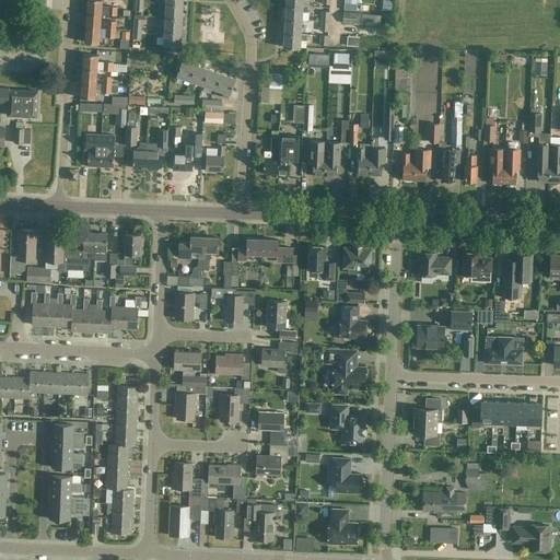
[(88,0),(86,13),(102,14),(102,13),(117,14),(117,6),(102,4),(102,0),(88,0)]
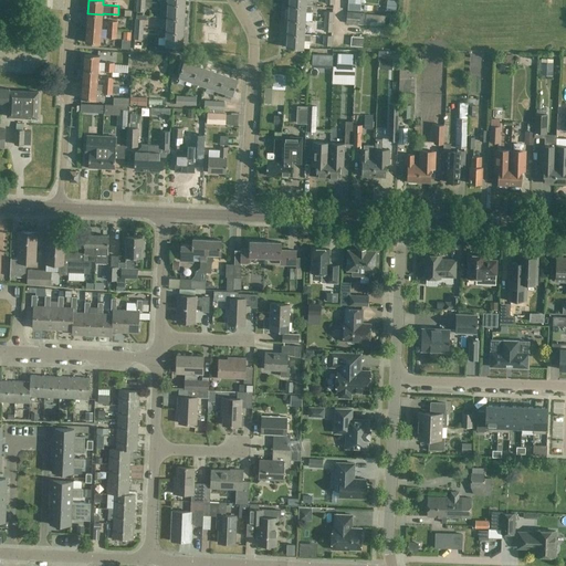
[(145,11),(145,2),(137,1),(136,11),(145,11)]
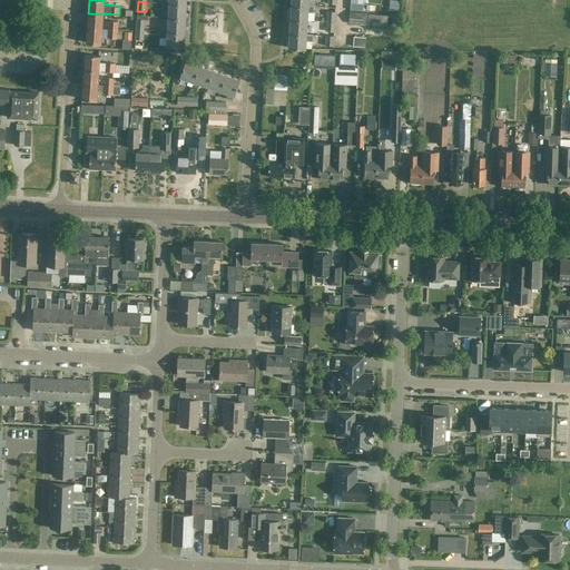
[(186,19),(186,5),(161,3),(161,16),(168,17),(168,18),(186,19)]
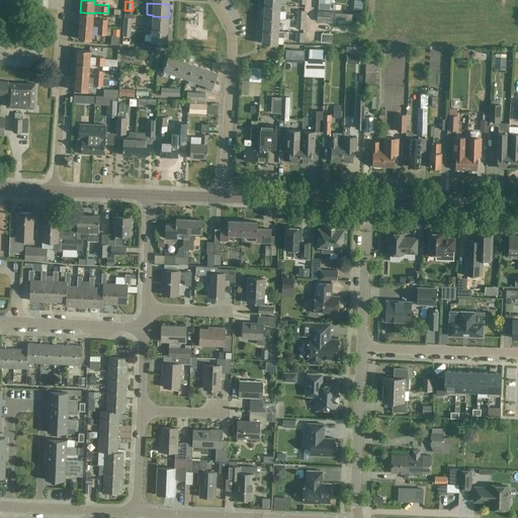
[(280,5),(264,5),(263,17),(279,18),(280,10),(284,11),(284,6),(280,5)]
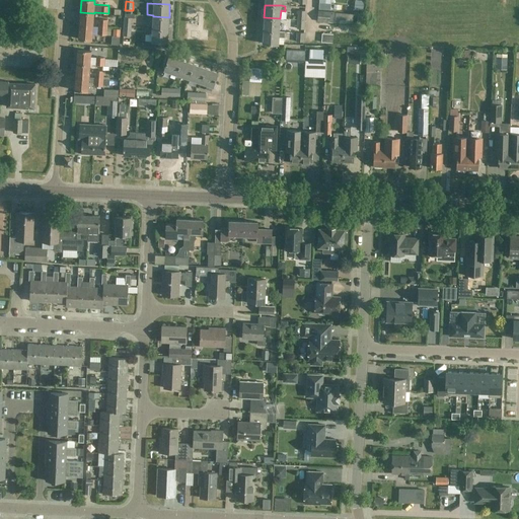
[(336,12),(330,11),(329,21),(353,23),(354,12),(336,10),(336,12)]
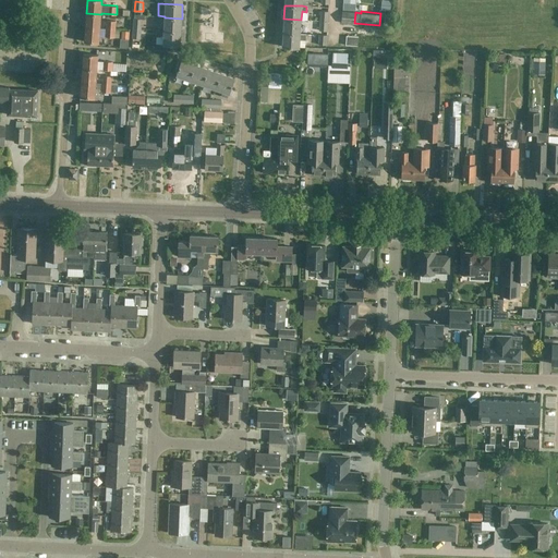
[(100,28),(101,14),(86,13),(85,27),(100,28)]
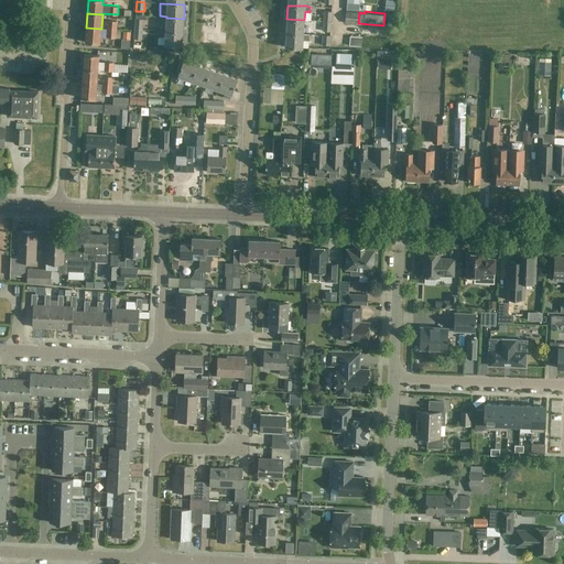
[(389,13),(388,26),(398,26),(399,14),(389,13)]
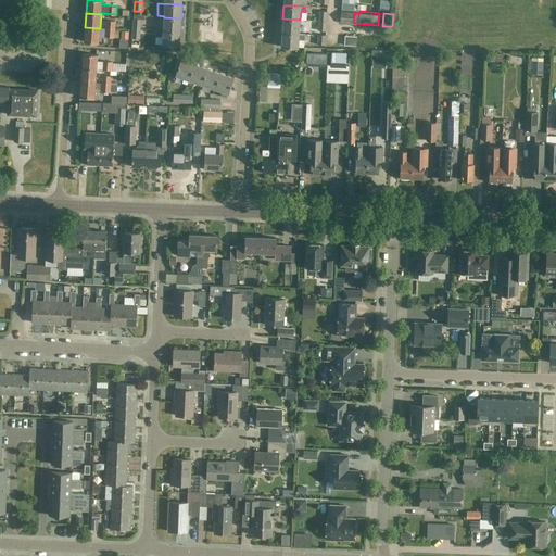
[(134,14),(133,29),(141,29),(142,19),(144,20),(144,15),(134,14)]
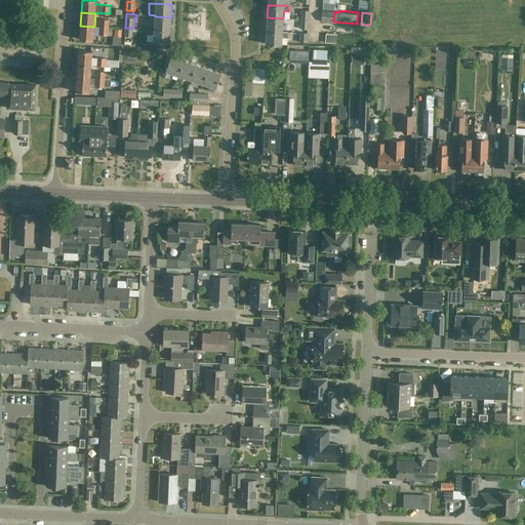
[(170,30),(171,17),(155,16),(154,29),(170,30)]
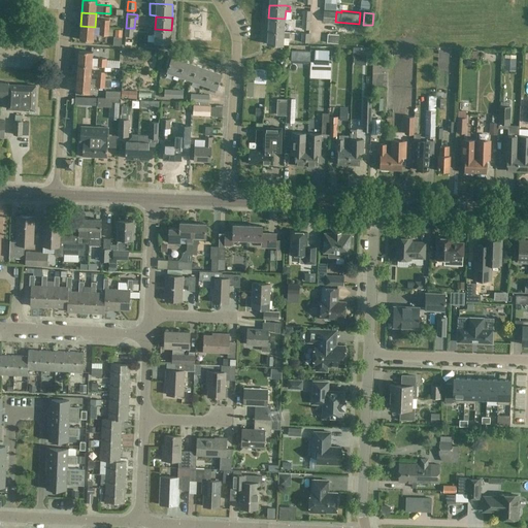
[(284,32),(285,19),(268,18),(268,31),(284,32)]
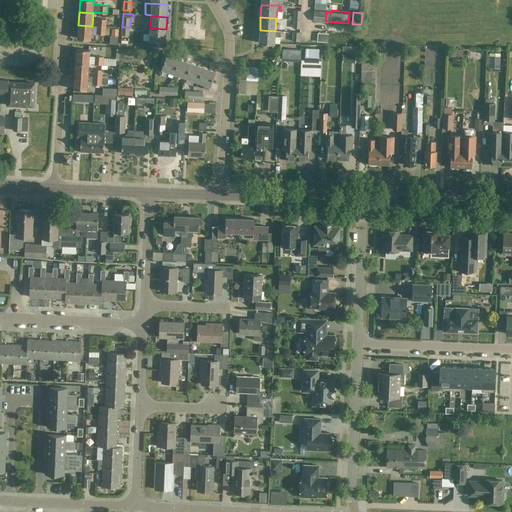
[(98,18),(97,26),(106,27),(106,26),(107,19),(98,18)]
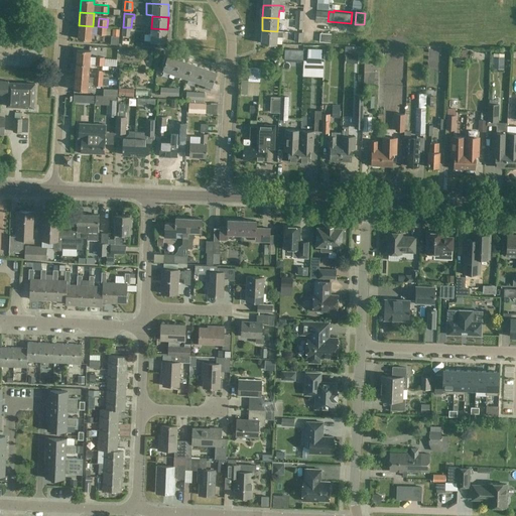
[(92,39),(93,26),(79,25),(78,38),(92,39)]
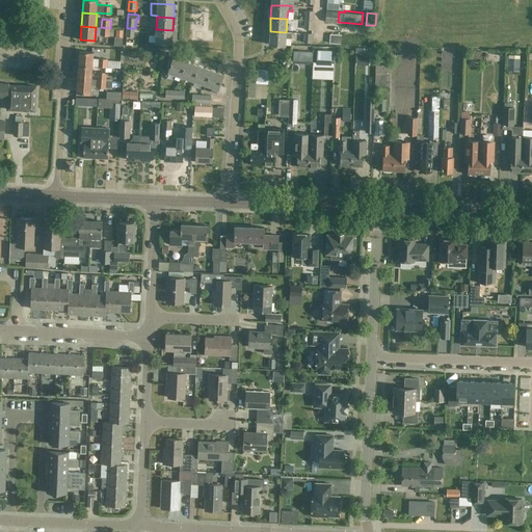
[(110,28),(101,27),(101,35),(110,35),(110,32),(114,32),(114,28),(110,27),(110,28)]
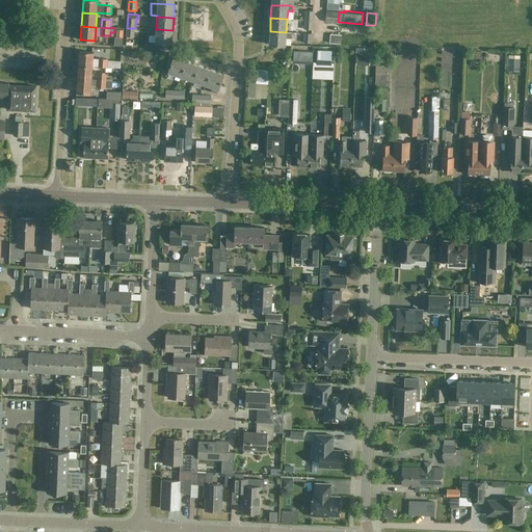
[(134,37),(135,28),(127,28),(126,36),(134,37)]
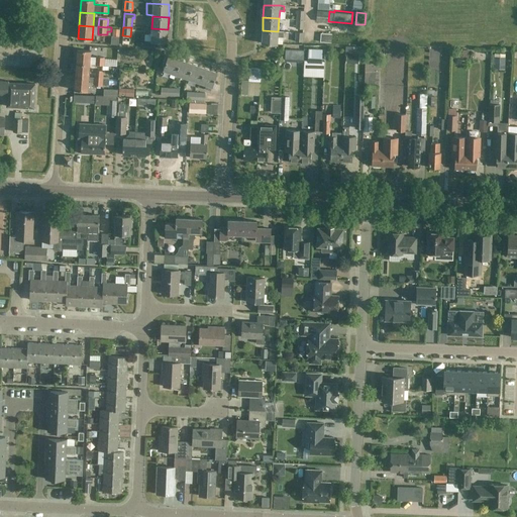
[(167,42),(168,29),(151,28),(151,34),(144,34),(144,40),(150,41),(167,42)]
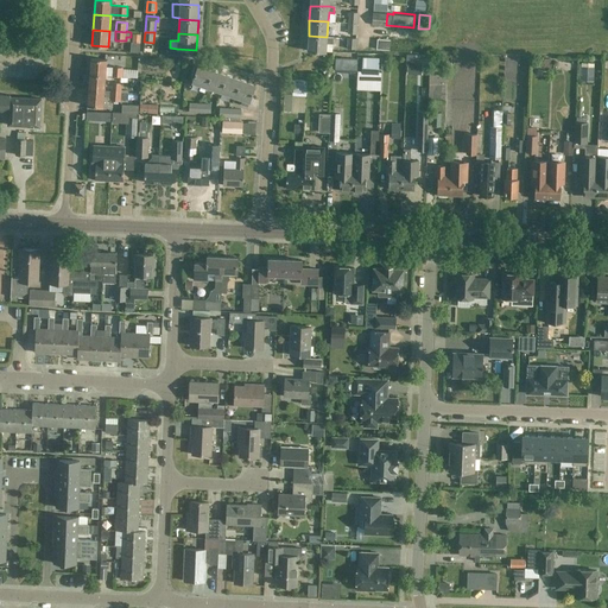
[(333,43),(334,37),(327,37),(309,36),(308,51),(327,52),(327,43),(333,43)]
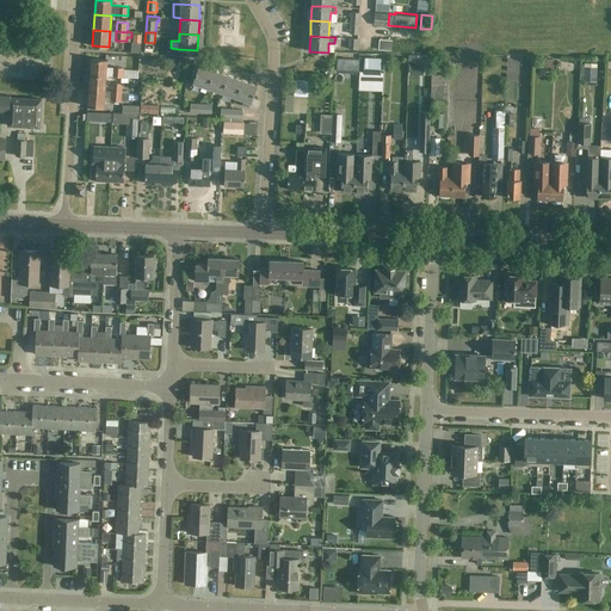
[(392,50),(393,39),(380,39),(378,49),(392,50)]
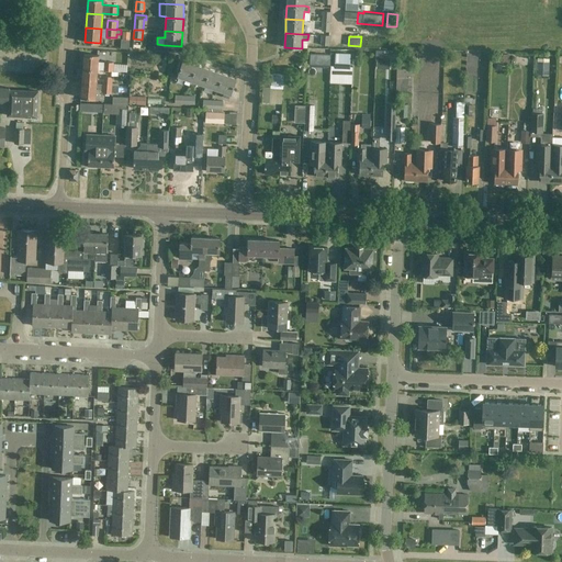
[(350,54),(336,53),(335,67),(350,68),(350,54)]
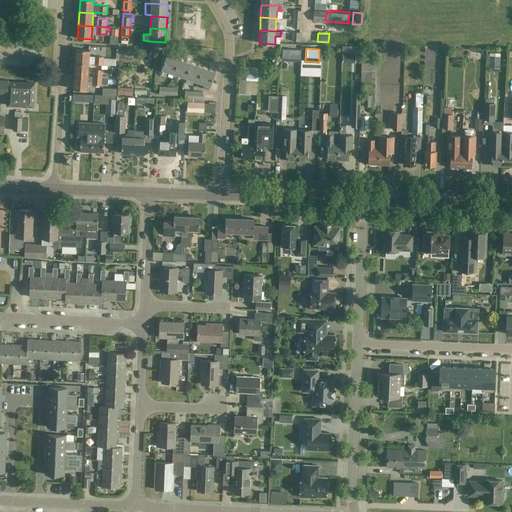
[(76,49),(75,62),(89,64),(90,50),(76,49)]
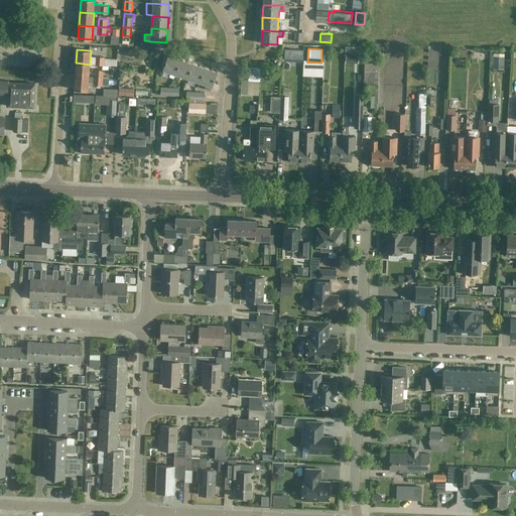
[(349,50),(348,71),(358,71),(358,51),(349,50)]
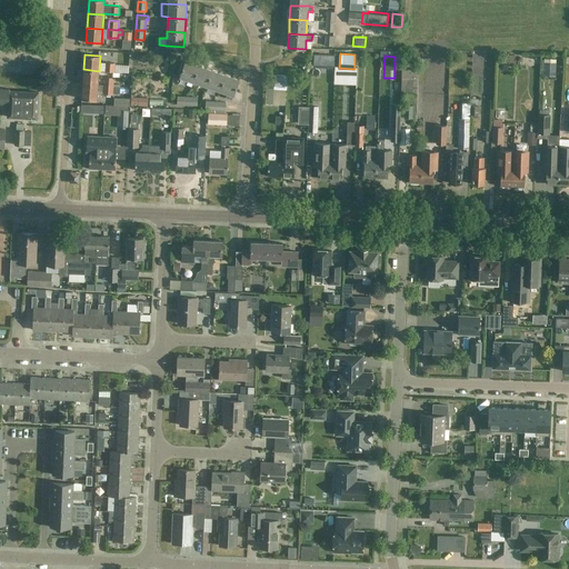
[(193,82),(199,66),(186,60),(180,77),(188,80),(186,85),(191,87),(193,82)]
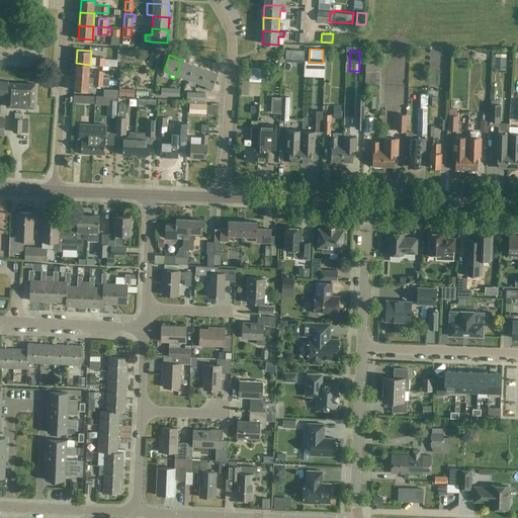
[(96,57),(95,65),(104,65),(105,57),(96,57)]
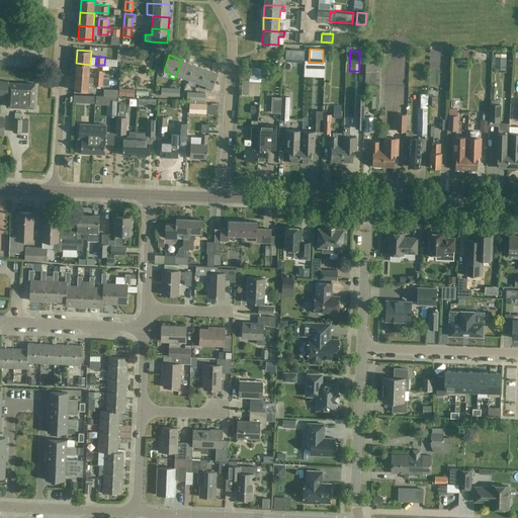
[(188,79),(193,64),(181,60),(176,75),(187,79),(188,79)]
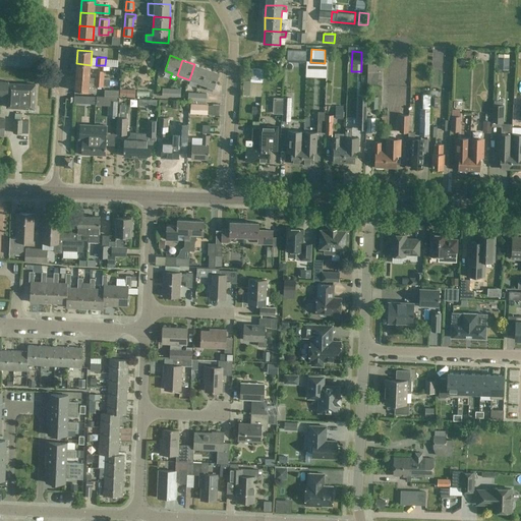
[(91,65),(76,63),(75,77),(90,78),(90,77),(91,65)]
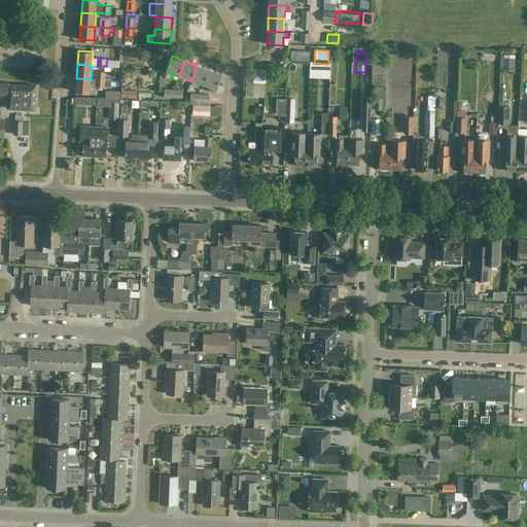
[(204,84),(209,69),(197,65),(191,80),(203,84),(204,84)]
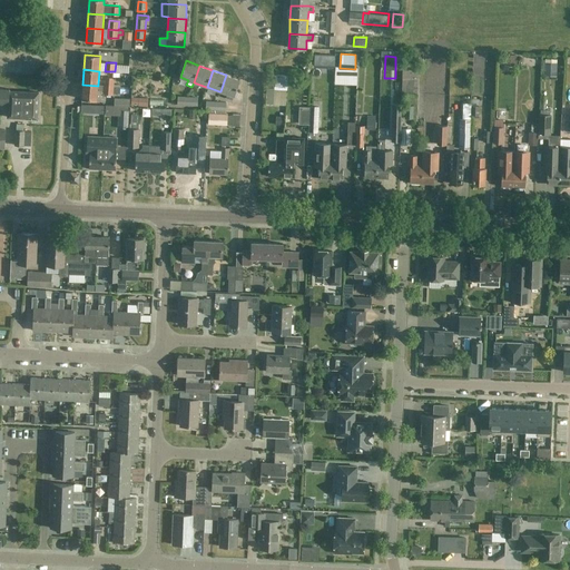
[(220,91),(227,94),(226,98),(232,99),(233,96),(234,96),(239,79),(226,75),(220,91)]
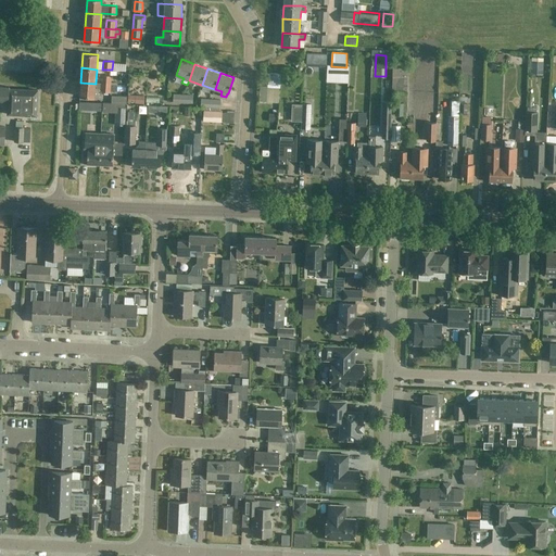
[(268,85),(280,85),(281,85),(281,77),(281,74),(269,73),(268,85)]
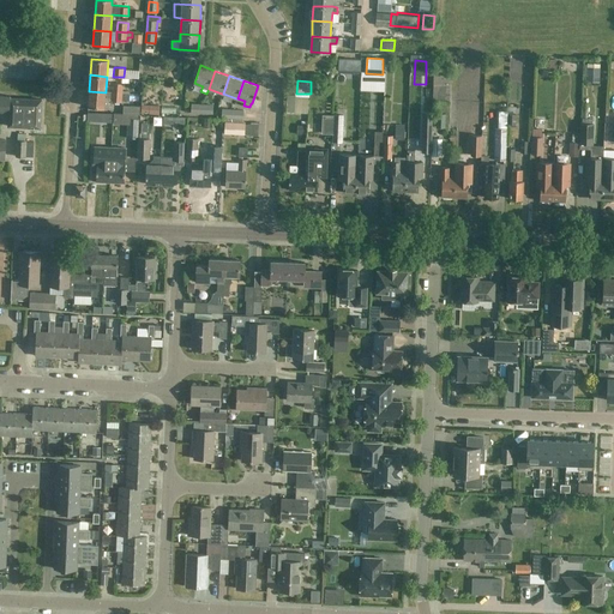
[(113,83),(113,91),(112,92),(122,94),(122,92),(124,84),(113,83)]
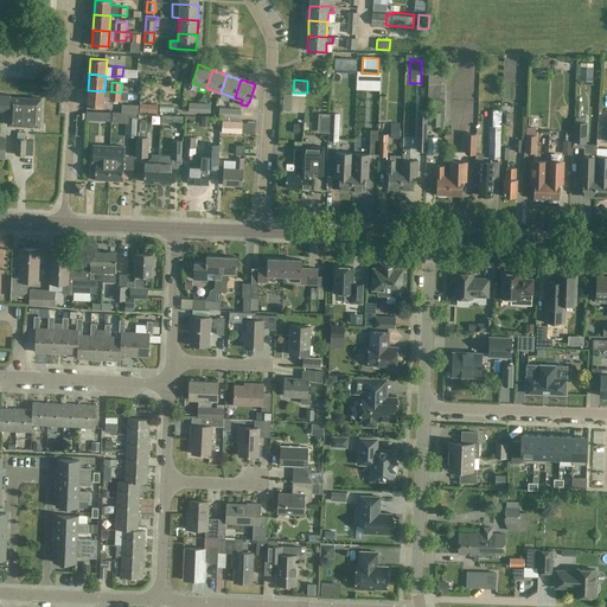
[(317,84),(307,84),(307,93),(306,93),(306,96),(315,97),(317,84)]
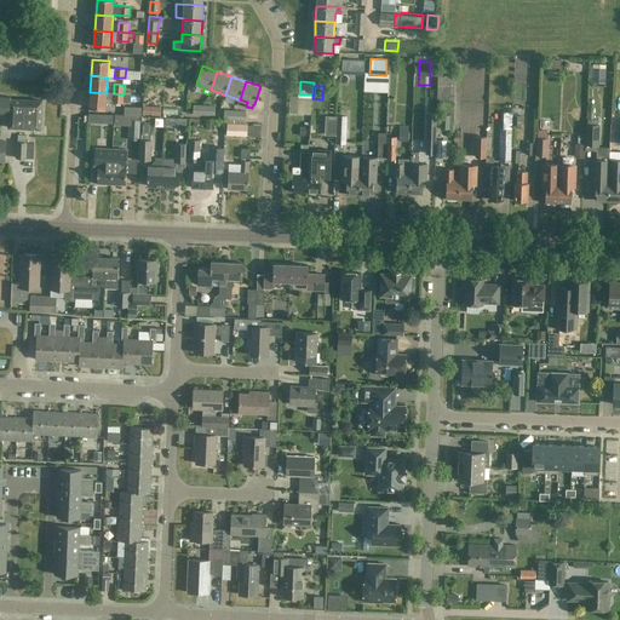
[(114,92),(107,92),(107,93),(90,92),(89,108),(105,109),(105,97),(113,98),(113,102),(124,102),(124,101),(131,101),(131,95),(124,93),(124,95),(113,93),(114,92)]
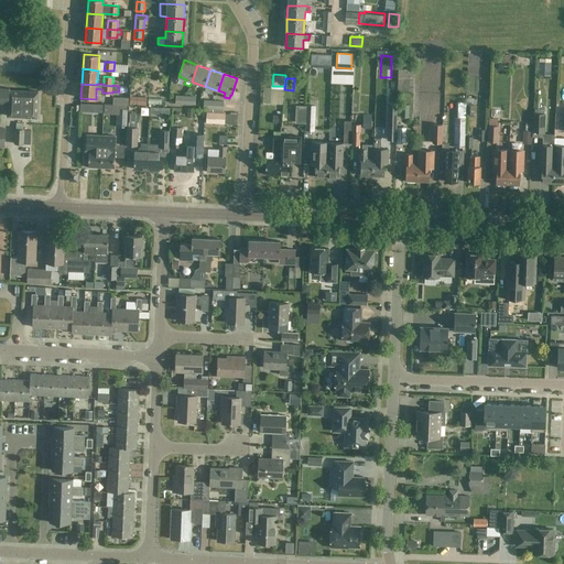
[(0,102),(8,104),(8,116),(36,118),(39,91),(20,90),(20,93),(9,93),(9,88),(0,87),(0,102)]
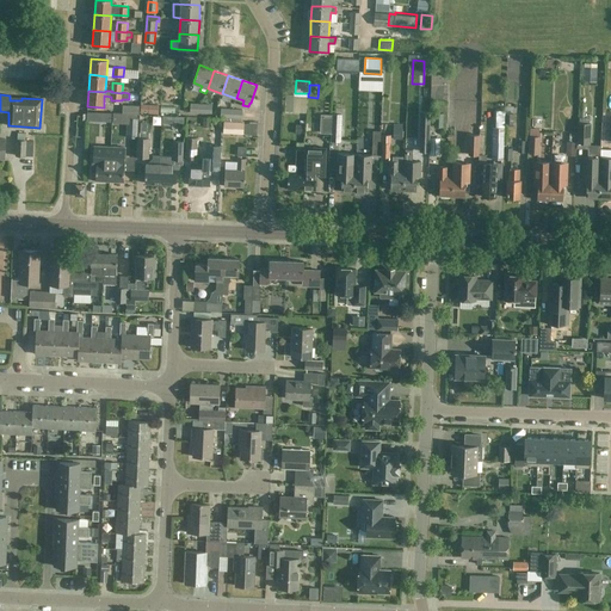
[(222,117),(222,118),(242,119),(242,110),(221,109),(221,117),(222,117)]
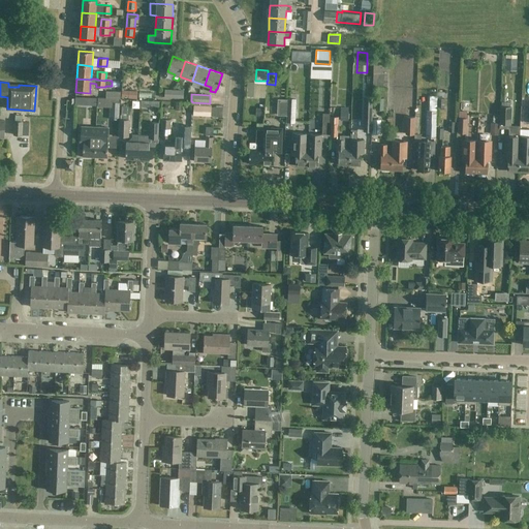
[(435,137),(437,95),(430,95),(429,111),(427,111),(426,137),(435,137)]
